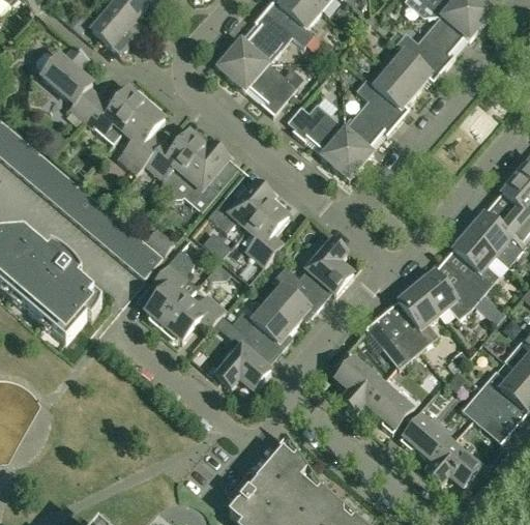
[(136,20),(136,19),(148,4),(162,16),(174,1),(173,0),(113,0),(116,2),(136,20)]
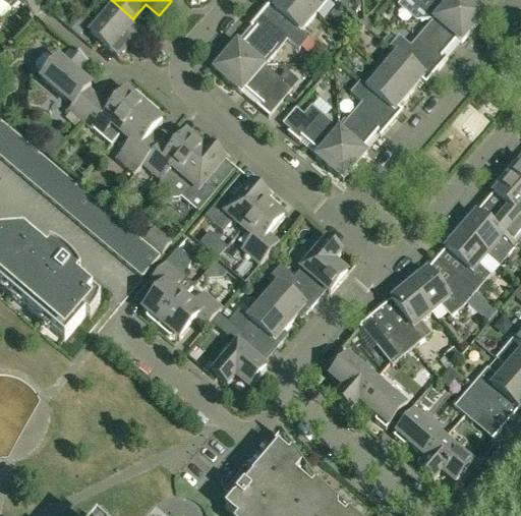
[(315,11),(302,0),(277,0),(276,1),(275,0),(269,0),(259,11),(279,29),(287,36),(298,46),(308,35),(300,29),(315,11)]
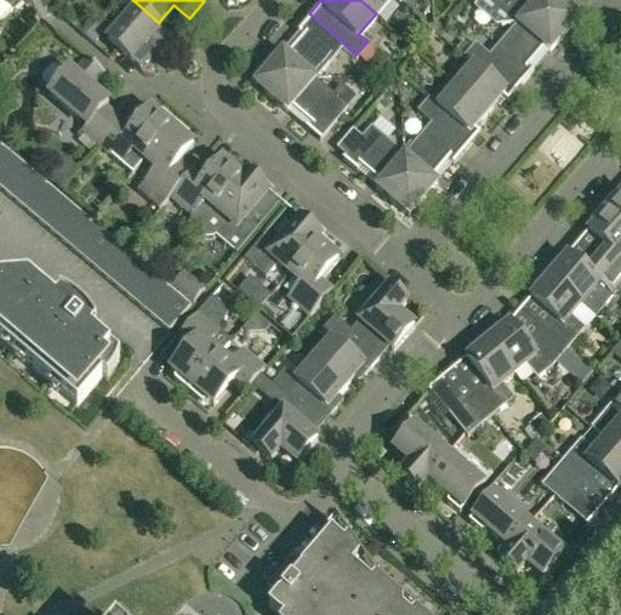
[(360,0),(376,13),(386,0),(403,0),(360,0)]
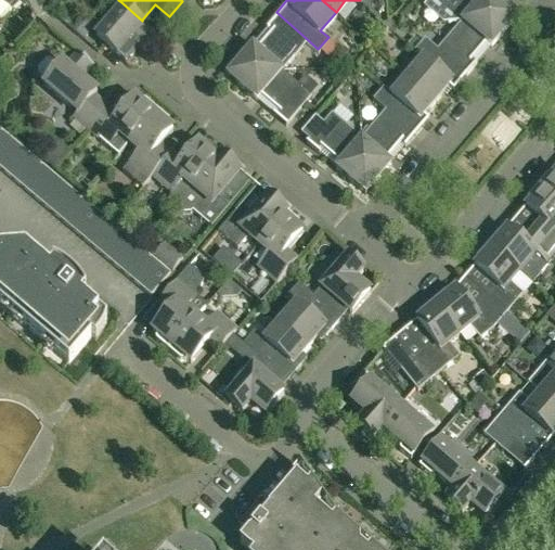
[(440,0),(461,17),(515,13),(500,0),(440,0)]
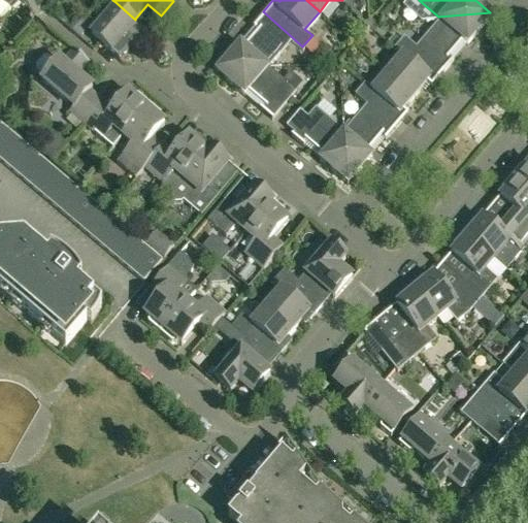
[(149,30),(135,19),(135,20),(116,2),(91,31),(110,48),(111,46),(120,54),(131,40),(136,44),(149,30)]
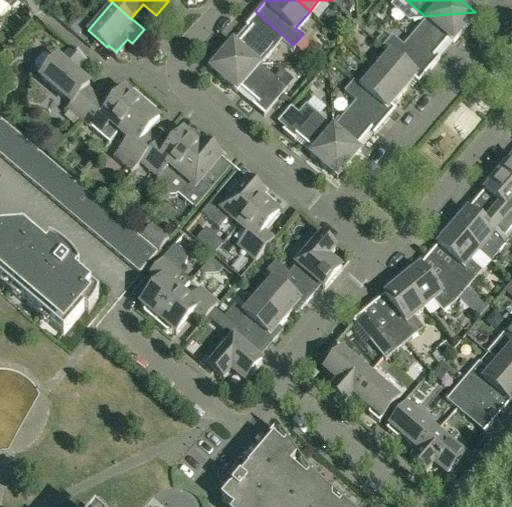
[(209,65),(259,61),(282,35),(274,28),(255,11),(247,21),(251,24),(236,41),(232,38),(209,65)]
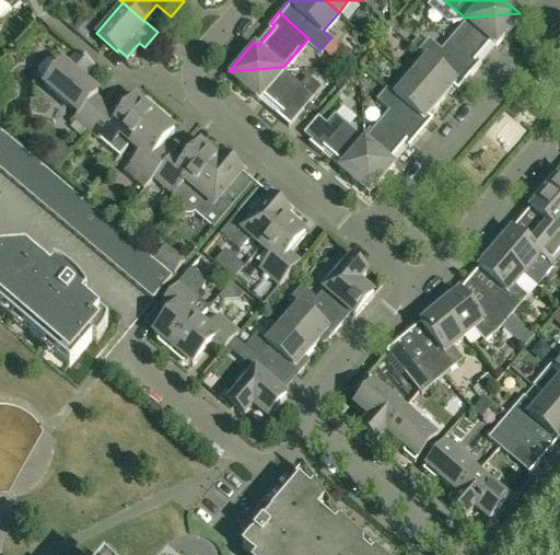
[(520,13),(465,18),(441,46),(440,46),(450,54),(448,54),(469,72),(478,61),(474,58),(490,39),(494,43),(520,13)]
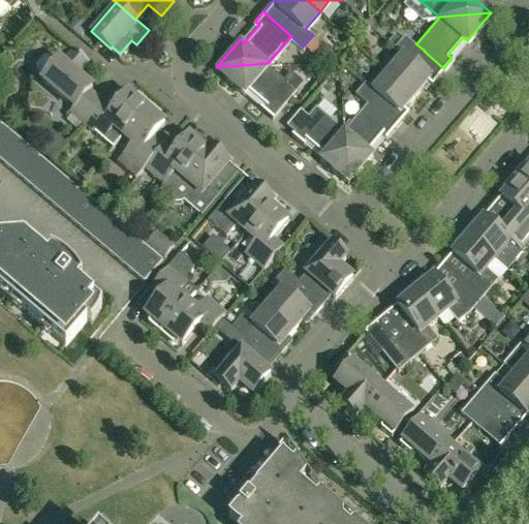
[(431,83),(443,68),(424,51),(425,51),(415,43),(416,43),(404,33),(395,44),(402,51),(387,68),(414,92),(427,79),(431,83)]
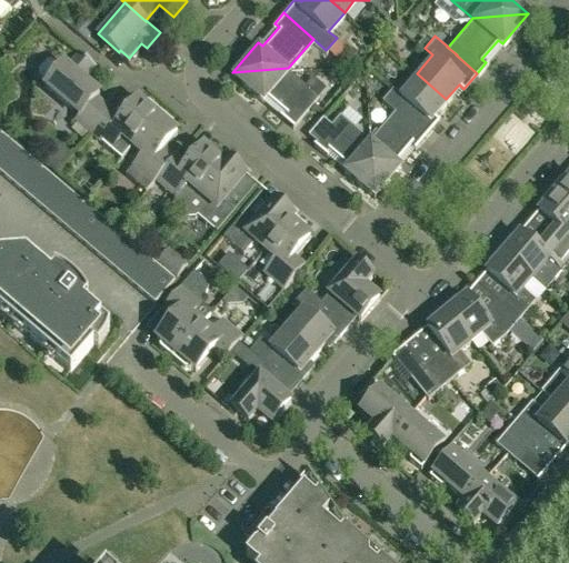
[(75,116),(90,129),(110,104),(97,92),(98,91),(82,77),(95,62),(79,49),(67,63),(62,60),(60,62),(52,56),(47,56),(38,67),(38,71),(47,78),(43,81),(79,111),(75,116)]
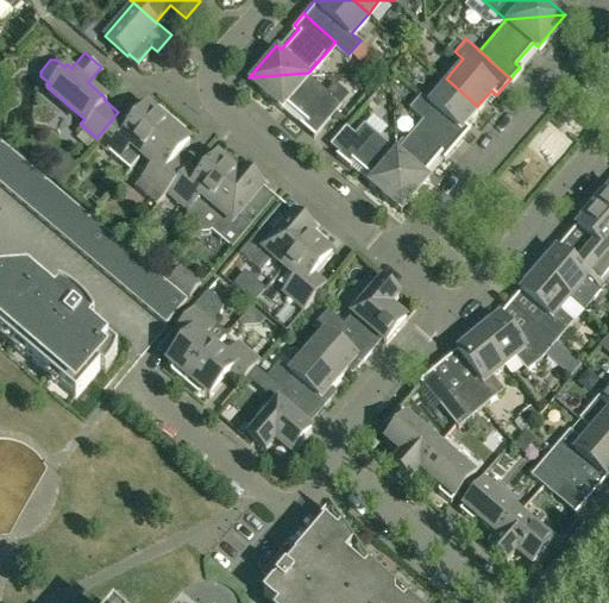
[(308,73),(249,77),(281,106),(284,101),(306,118),(301,123),(313,133),(340,100),(308,73)]
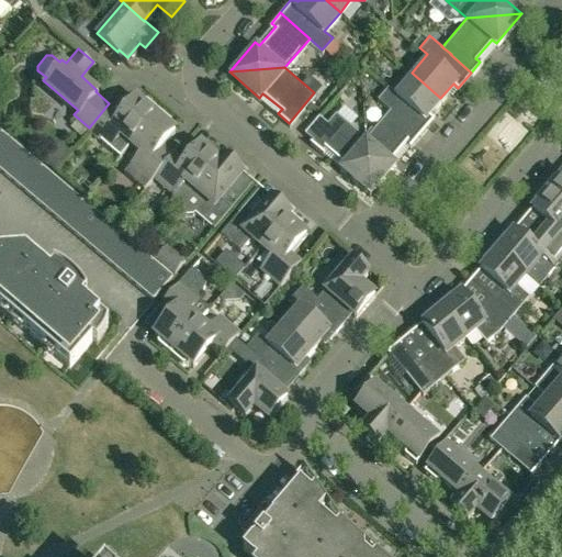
[(440,98),(412,73),(395,91),(388,85),(377,97),(389,108),(390,107),(398,114),(419,132),(433,117),(428,113),(440,98)]
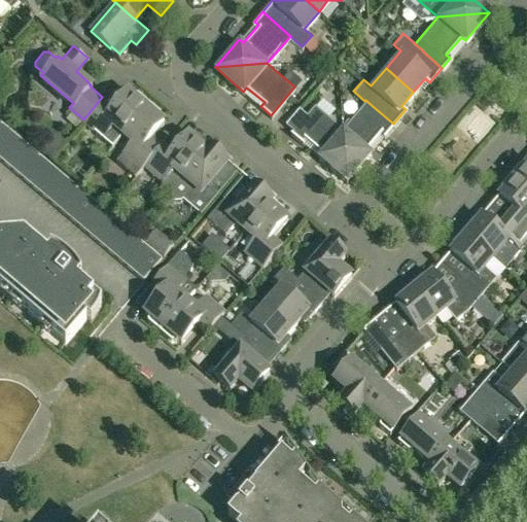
[(112,105),(102,97),(83,119),(111,143),(121,132),(148,101),(137,91),(130,92),(127,89),(112,105)]
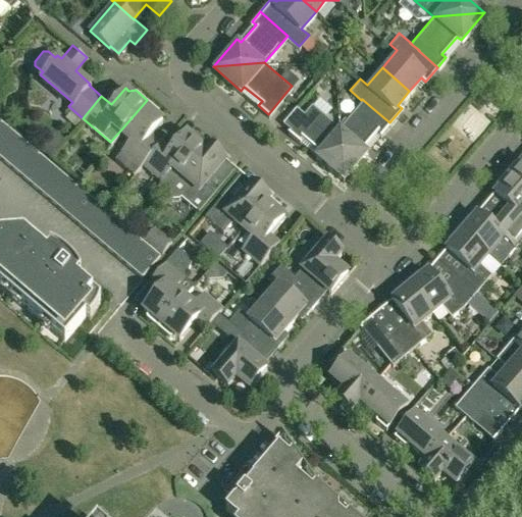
[(381,133),(389,122),(370,106),(362,99),(361,100),(338,126),(343,177),(366,150),(362,147),(377,128),(381,133)]
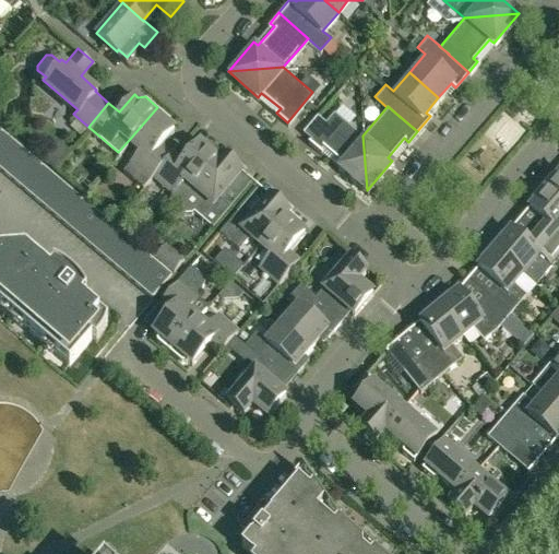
[(142,185),(153,173),(152,173),(173,149),(163,140),(173,127),(170,125),(169,117),(157,107),(129,140),(139,149),(122,167),(142,185)]
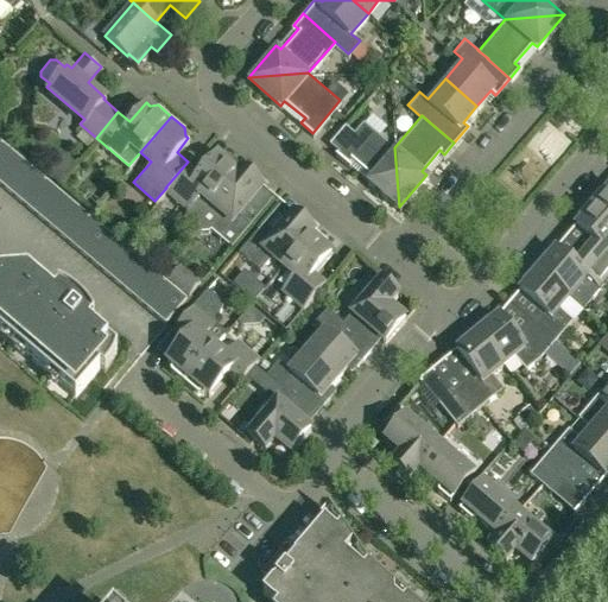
[(367,179),(399,207),(394,147),(362,120),(353,131),(344,124),(329,141),(337,149),(335,152),(346,162),(350,157),(371,175),(367,179)]
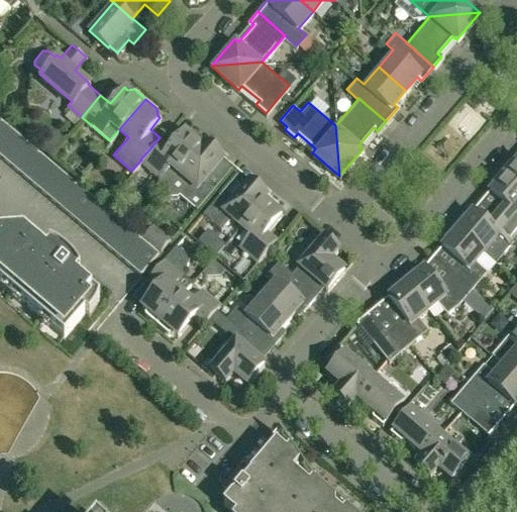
[(0,154),(139,272),(158,250),(47,157),(0,116),(0,154)]
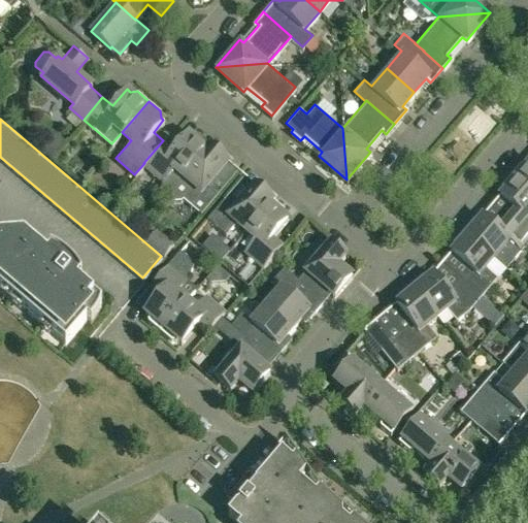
[(168,192),(209,144),(197,134),(191,135),(188,132),(173,149),(163,140),(143,163),(144,163),(163,178),(163,188),(168,192)]
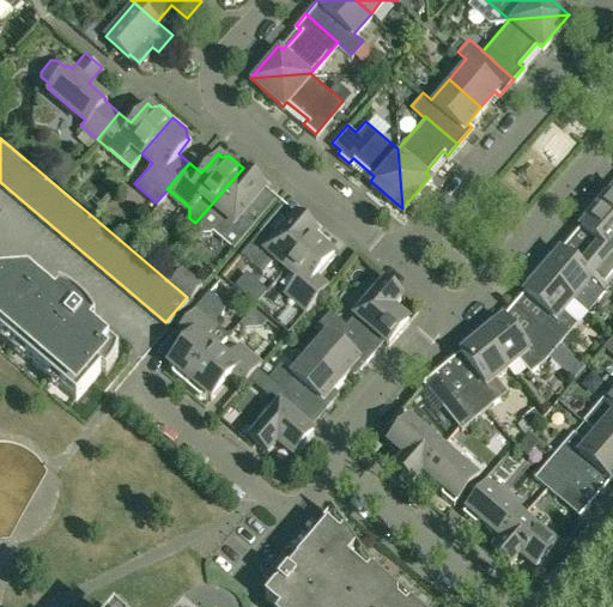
[(263,186),(243,168),(195,223),(202,229),(210,229),(211,226),(232,246),(252,223),(241,213),(263,186)]
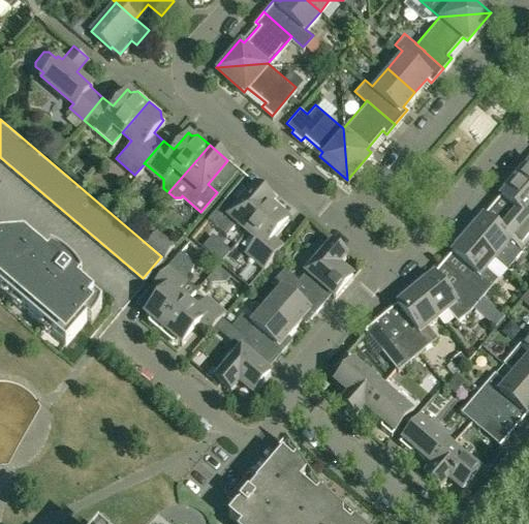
[(528,187),(528,159),(528,161),(522,161),(511,173),(528,187)]
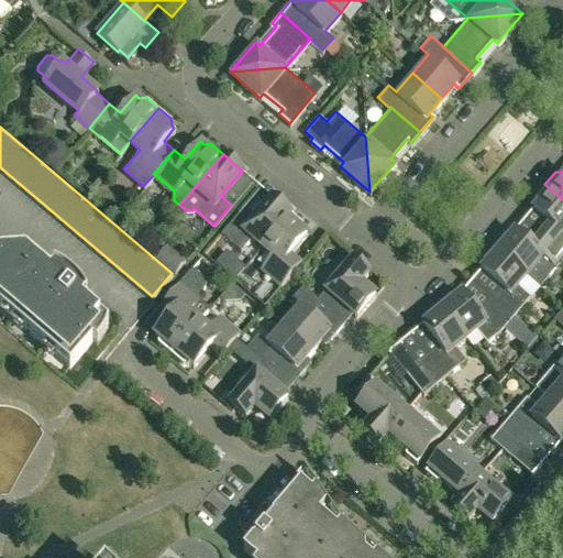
[(553,226),(543,236),(562,252),(562,199),(544,184),(533,196),(534,204),(531,207),(553,226)]
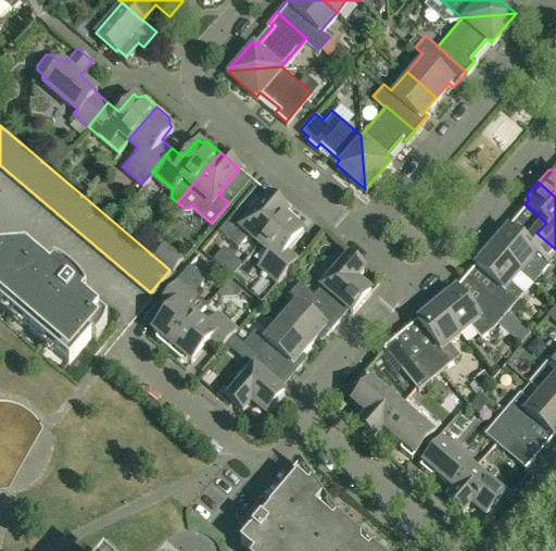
[(248,233),(257,241),(286,209),(267,191),(245,217),(235,208),(217,228),(237,246),(248,233)]
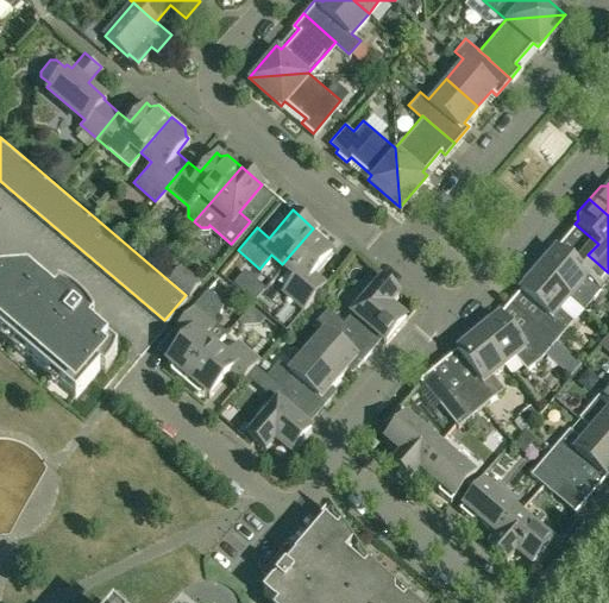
[(313,228),(282,264),(294,274),(282,287),(303,306),(326,280),(314,270),(331,251),(327,247),(327,239),(313,228)]
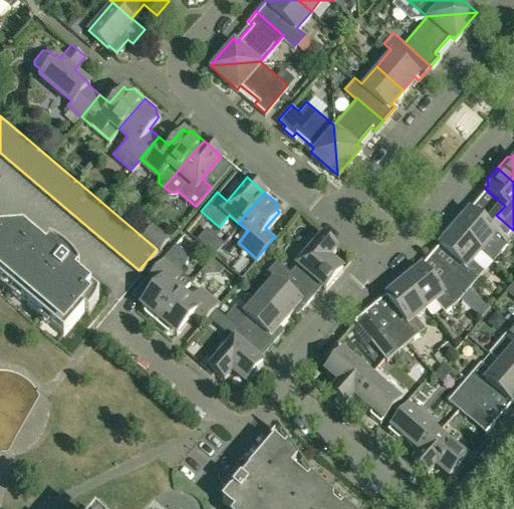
[(460,212),(450,223),(480,249),(488,240),(500,249),(513,232),(513,230),(496,215),(488,225),(469,208),(466,211),(460,212)]
